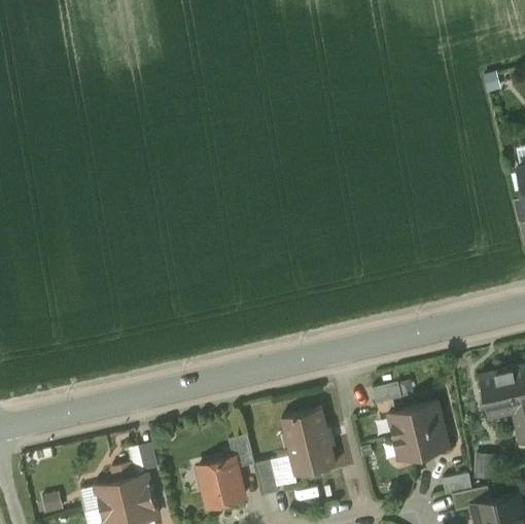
[(524,202),(524,198),(512,201),(518,225),(524,223),(524,202)]
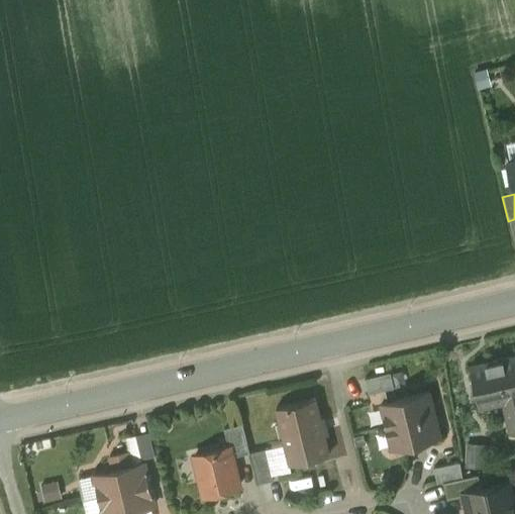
[(514,357),(470,369),(479,410),(501,404),(514,401),(514,357)]
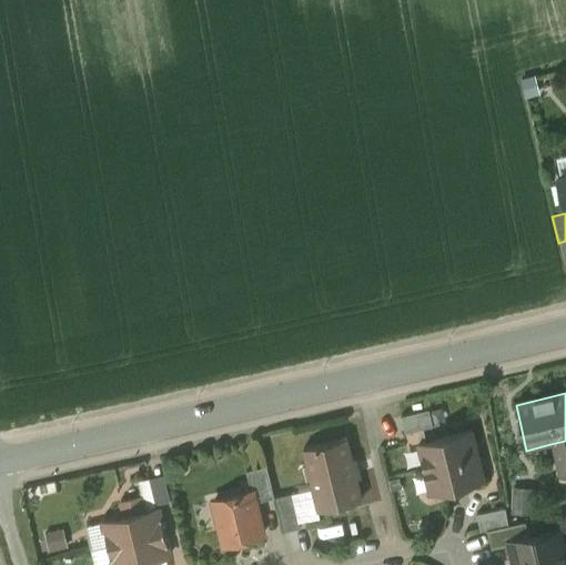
[(428,412),(400,419),(404,435),(432,429),(428,412)]
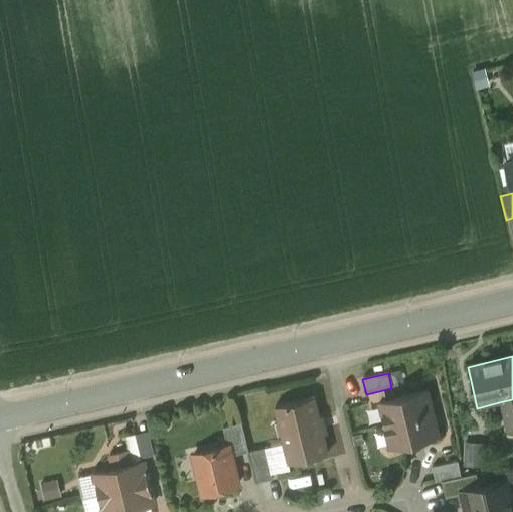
[(425,392),(379,403),(390,450),(437,438),(425,392)]
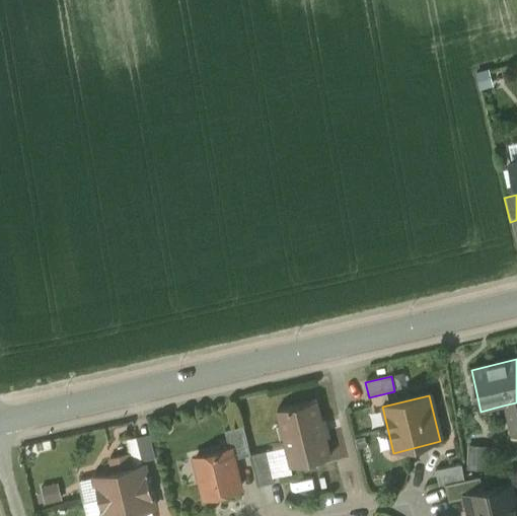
[(315,401),(276,411),(290,468),(329,458),(324,439),(327,438),(322,421),(320,422),(315,401)]
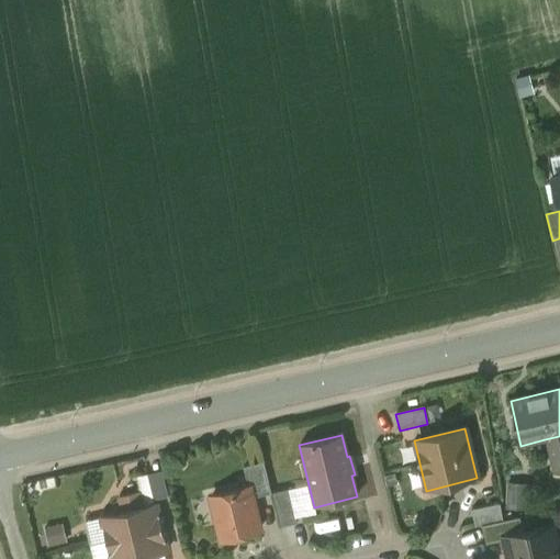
[(559,436),(545,439),(552,474),(559,471),(559,436)]
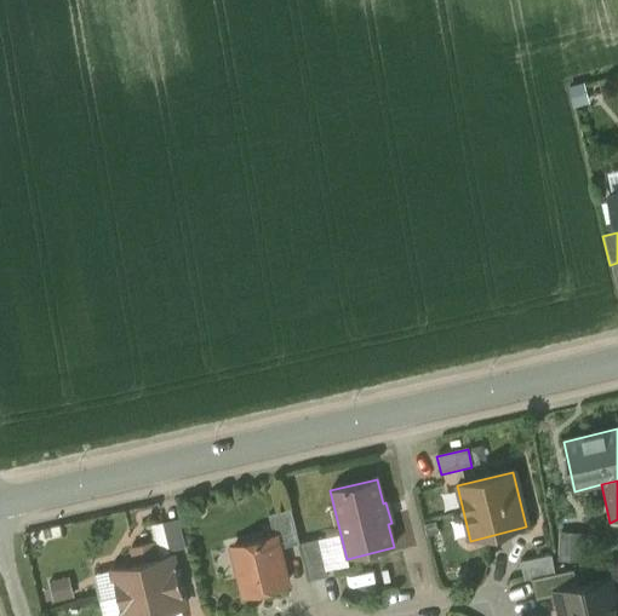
[(267,517),(273,539),(275,537),(278,550),(297,545),(289,511),(267,517)]
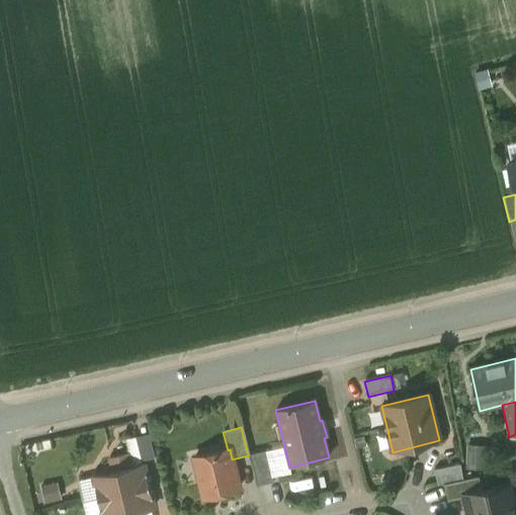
[(149,435),(136,438),(140,454),(142,461),(154,458),(149,435)]
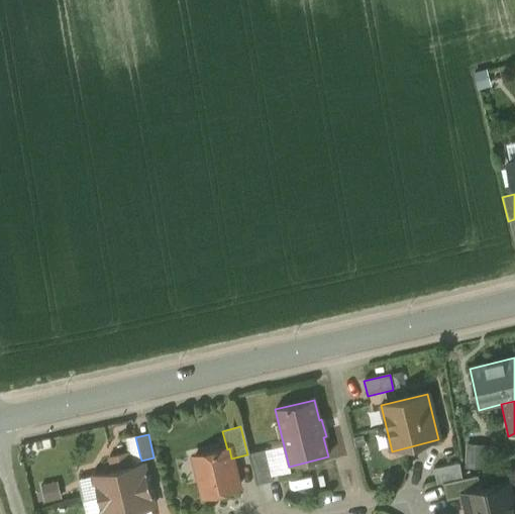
[(135,437),(124,439),(128,455),(139,453),(135,437)]
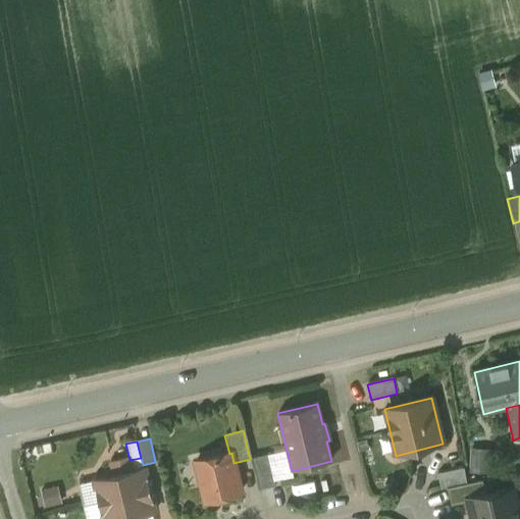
[(491,472),(491,448),(470,447),(469,472),(491,472)]
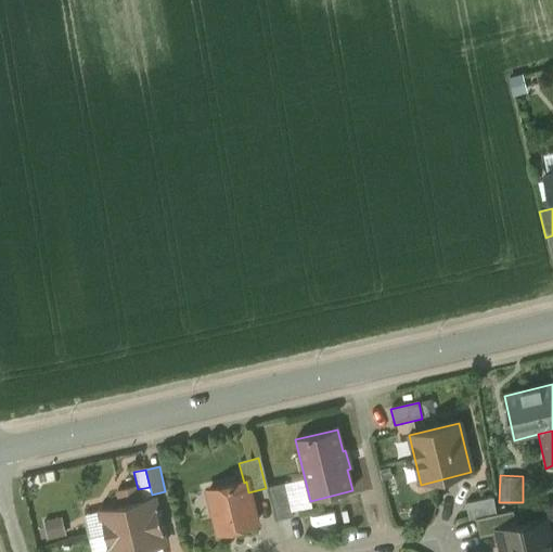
[(244,483),(208,491),(218,534),(256,524),(248,492),(246,482),(244,483)]
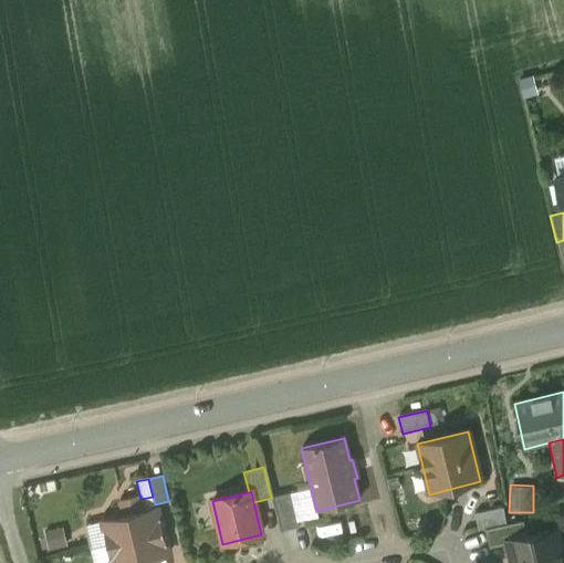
[(290,493),(272,498),(281,532),(298,528),(290,493)]
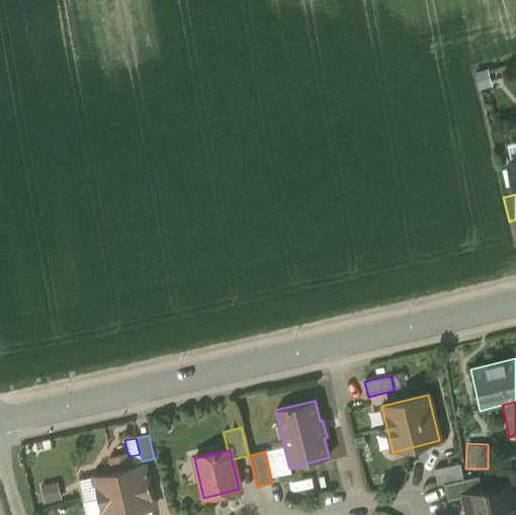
[(127,455),(109,459),(112,474),(143,465),(142,461),(140,454),(129,456),(127,455)]
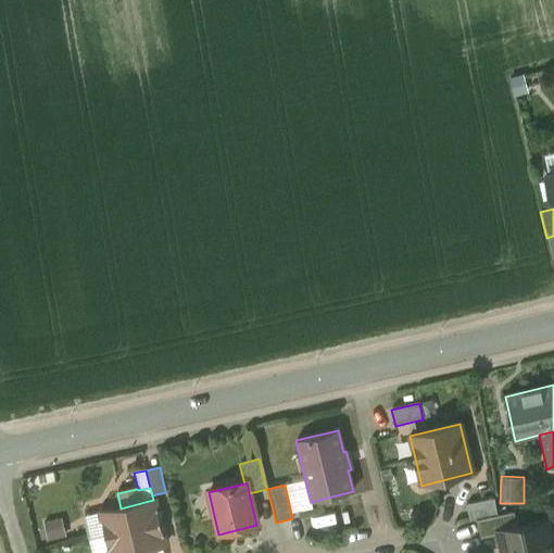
[(493,499),(465,505),(469,522),(476,520),(496,516),(493,499)]
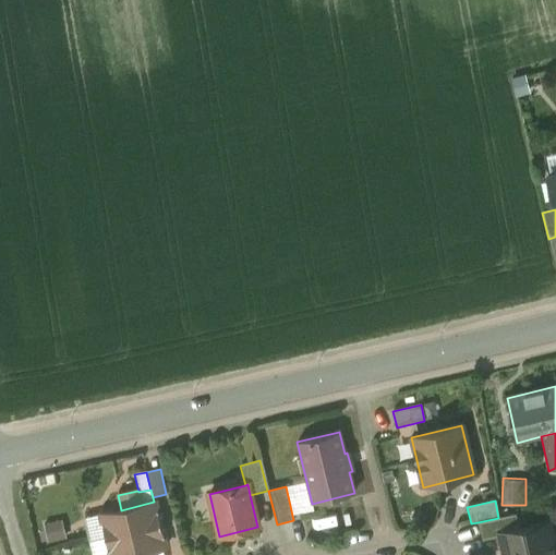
[(121,510),(100,515),(103,525),(101,525),(105,539),(160,526),(157,511),(156,511),(154,502),(121,510)]
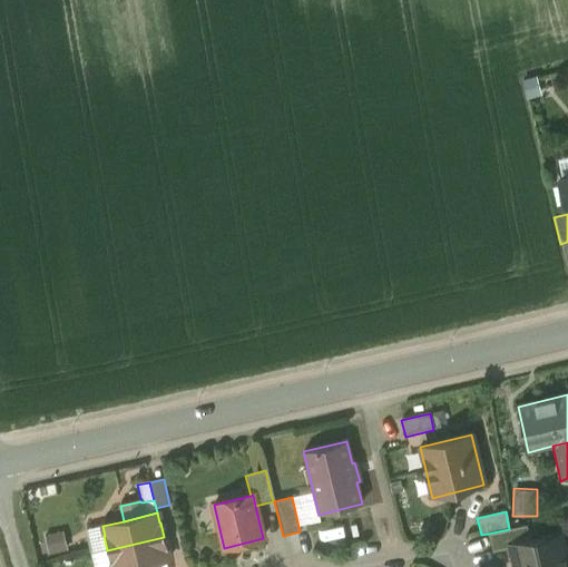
[(509,529),(488,534),(492,553),(511,549),(510,545),(530,540),(527,525),(509,529)]
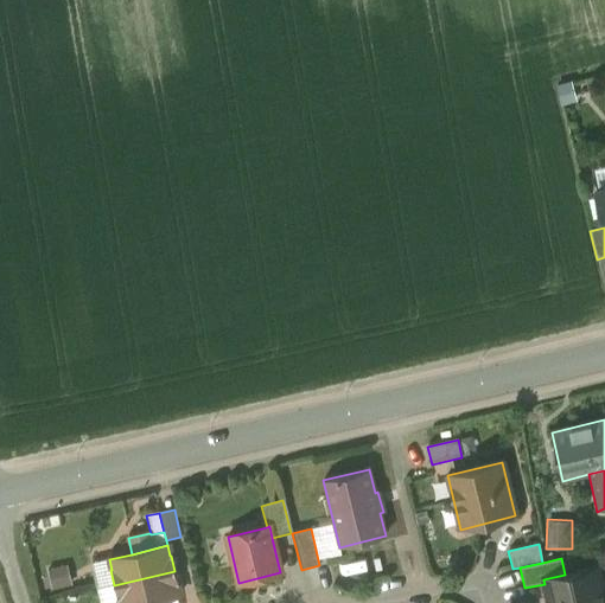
[(53,588),(72,583),(67,564),(48,570),(53,588)]
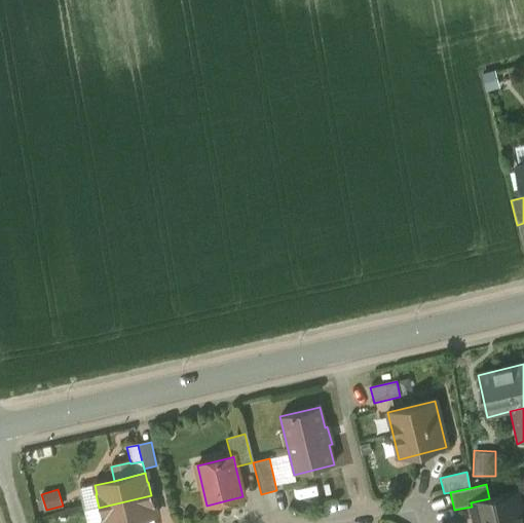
[(489,498),(471,502),(472,507),(475,522),(522,522),(516,491),(489,498)]
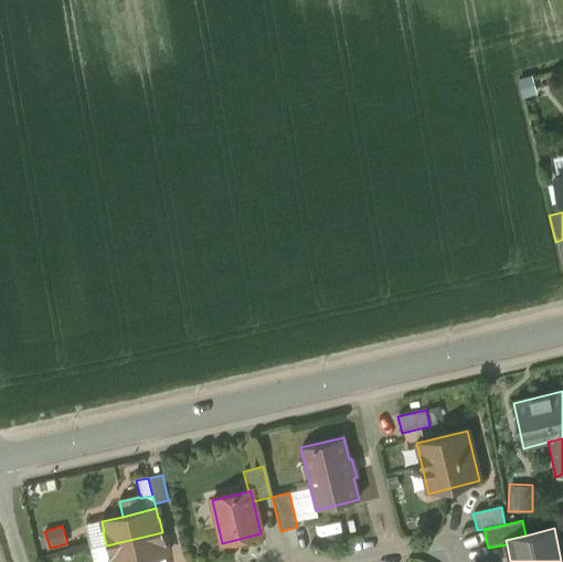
[(162,532),(106,545),(109,559),(110,559),(110,561),(141,561),(167,555),(165,545),(166,545),(162,532)]
